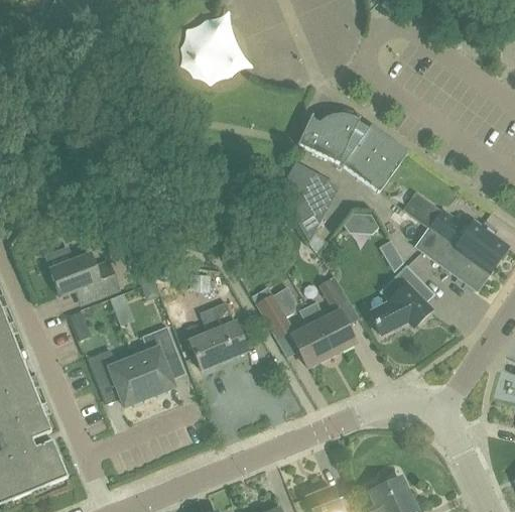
[(84,0),(93,5),(102,10),(107,0),(84,0)]
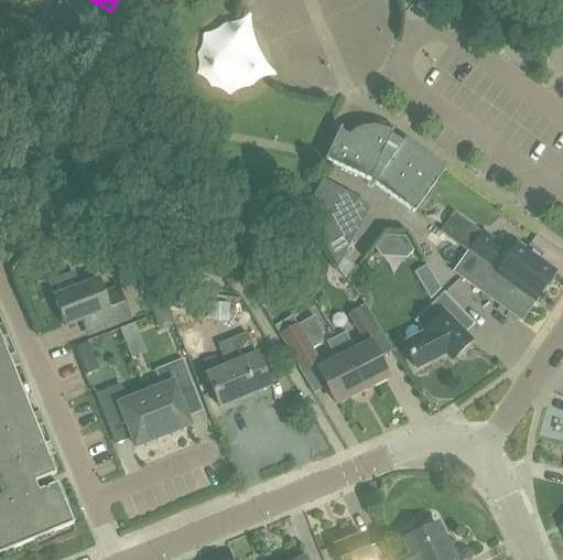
[(197,66),(196,73),(201,75),(206,75),(207,82),(214,85),(220,87),(229,92),(234,96),(238,88),(246,87),(255,86),(258,81),(280,75),(268,64),(261,52),(256,35),(253,21),(251,11),(234,21),(226,22),(219,27),(213,30),(203,31),(204,44),(197,50),(198,58),(197,66)]
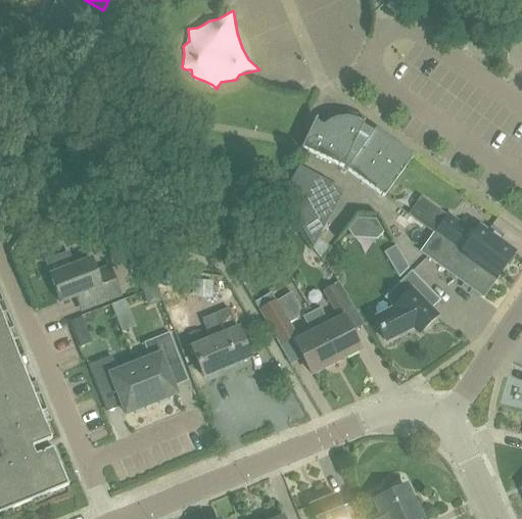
[(364,123),(367,115),(366,114),(360,111),(352,110),(346,109),(339,109),(333,111),(327,114),(321,119),(319,121),(317,119),(318,115),(317,115),(302,145),(344,164),(344,163),(347,166),(347,167),(385,193),(414,153),(413,152),(413,153),(377,127),(376,126),(374,130),(364,123)]
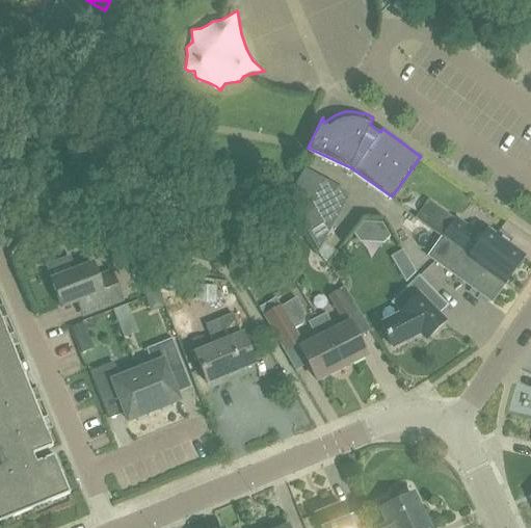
[(288,198),(292,205),(311,215),(316,213),(320,206),(327,210),(340,188),(332,183),(333,182),(304,166),(288,198)]
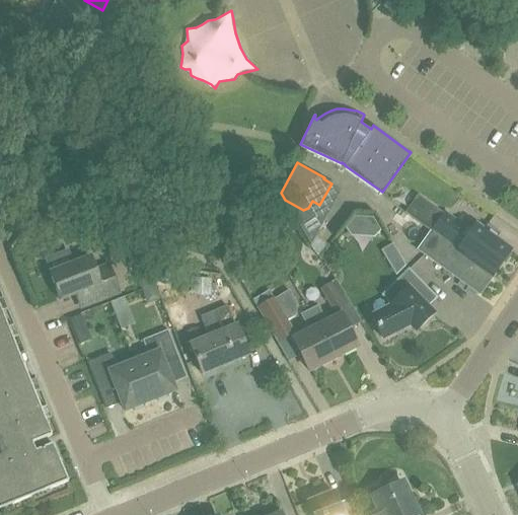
[(433,228),(494,272),(503,260),(506,262),(512,252),(509,250),(513,245),(498,234),(501,230),(489,221),(486,225),(477,219),(471,227),(446,210),(433,228)]
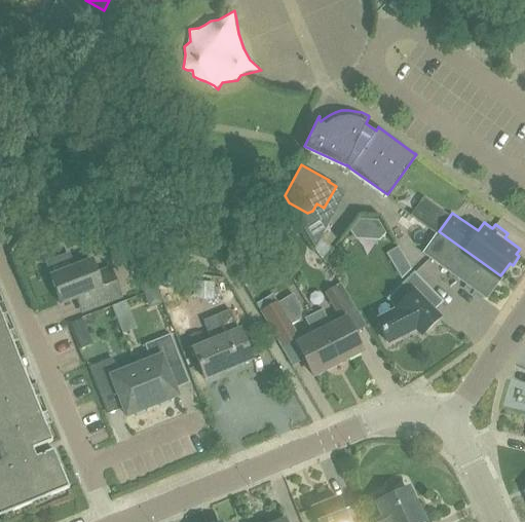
[(500,275),(437,230),(422,251),(486,297),(500,275)]
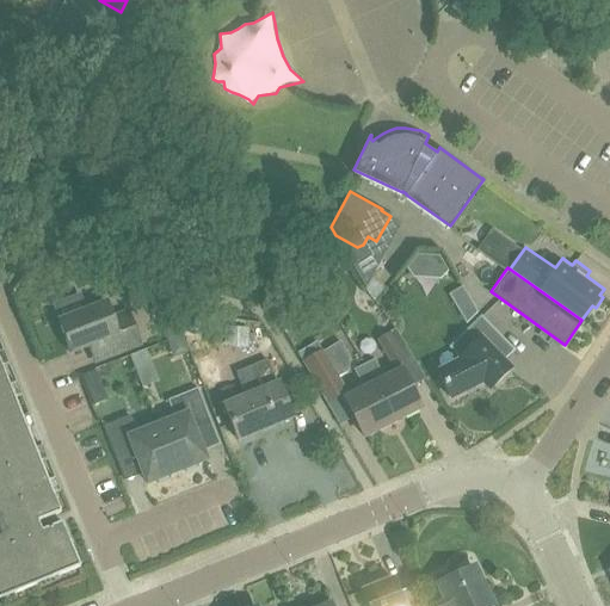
[(158,298),(168,294),(165,278),(155,276),(152,297),(158,298)]
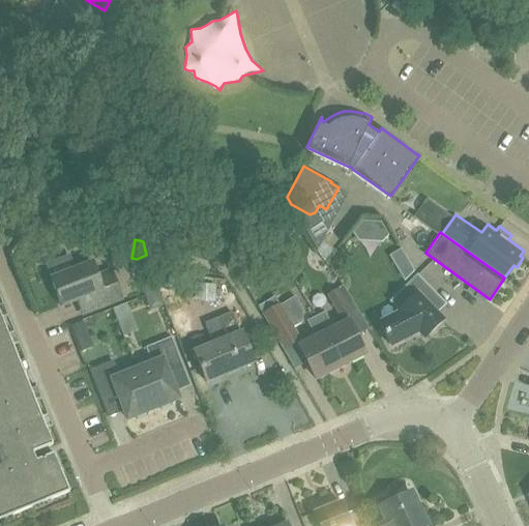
[(389,253),(405,278),(414,268),(401,245),(389,253)]
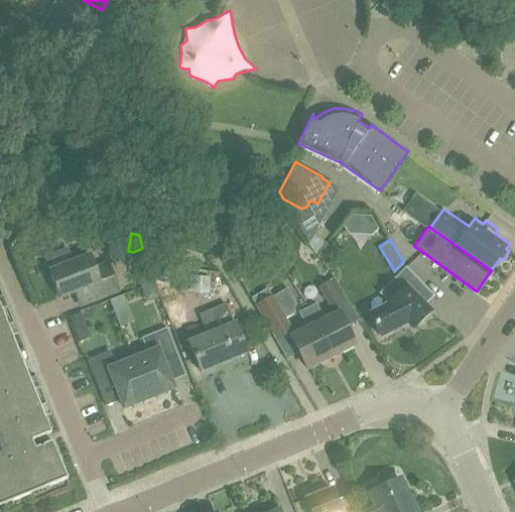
[(74,259),(51,268),(61,294),(74,289),(75,289),(81,302),(97,296),(120,287),(109,260),(96,265),(91,252),(74,259)]
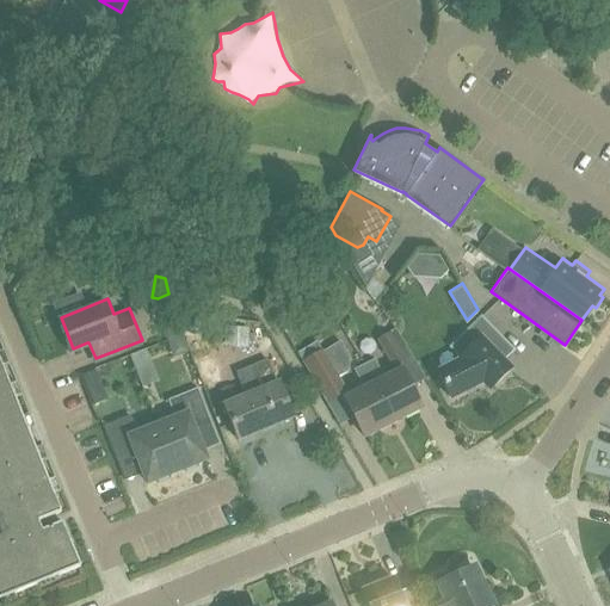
[(498,332),(499,331),(498,329),(481,313),(469,325),(478,333),(457,353),(461,357),(438,370),(451,395),(482,379),(490,376),(495,382),(511,366),(504,359),(486,341),(497,331),(498,332)]
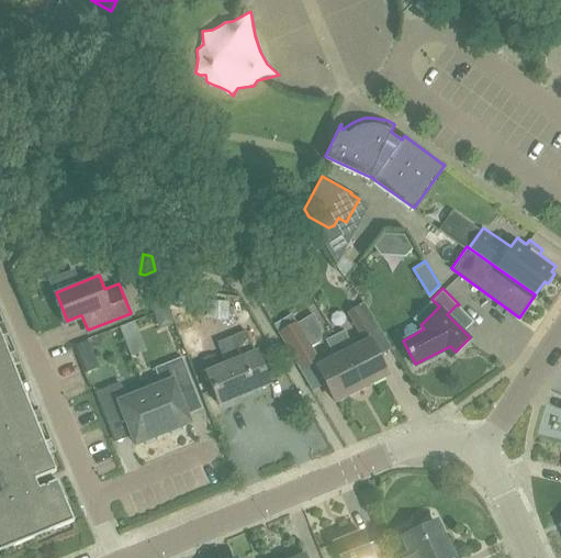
[(365,301),(349,310),(365,337),(380,327),(365,301)]
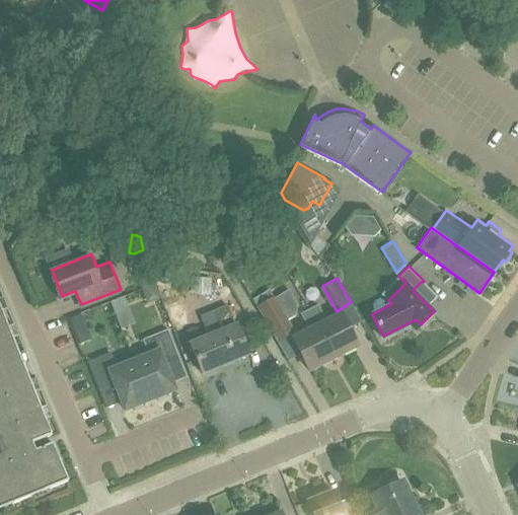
[(298,302),(289,288),(276,296),(276,295),(275,295),(270,287),(253,296),(259,305),(260,304),(280,338),(295,327),(289,317),(295,313),(298,302)]
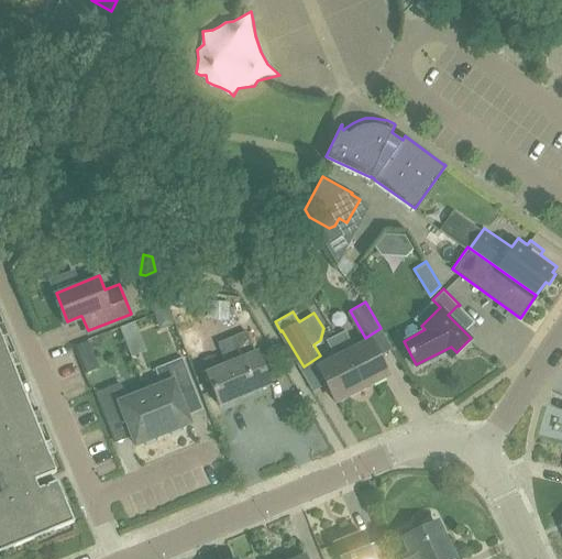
[(58,469),(0,327),(0,459),(12,488),(58,469)]
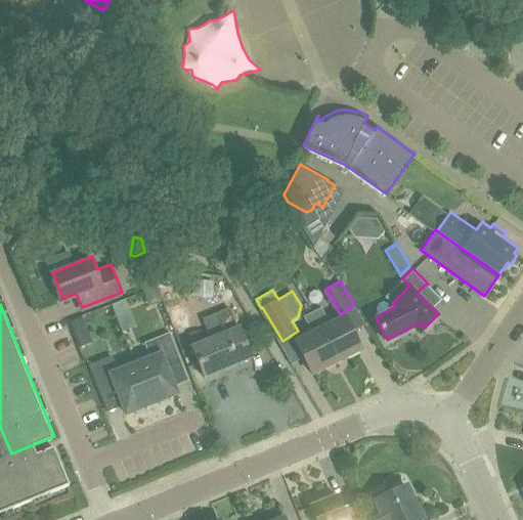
[(205,374),(252,354),(241,326),(240,327),(230,305),(204,316),(213,337),(193,345),(205,374)]
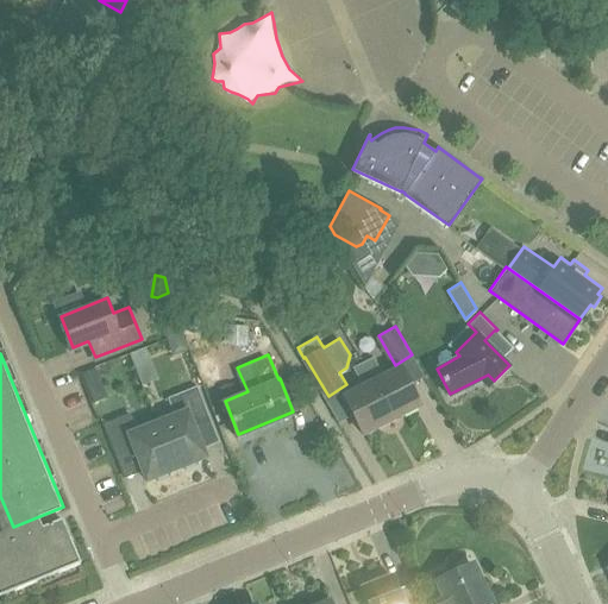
[(419,402),(401,366),(384,375),(375,354),(365,359),(394,415),(419,402)]
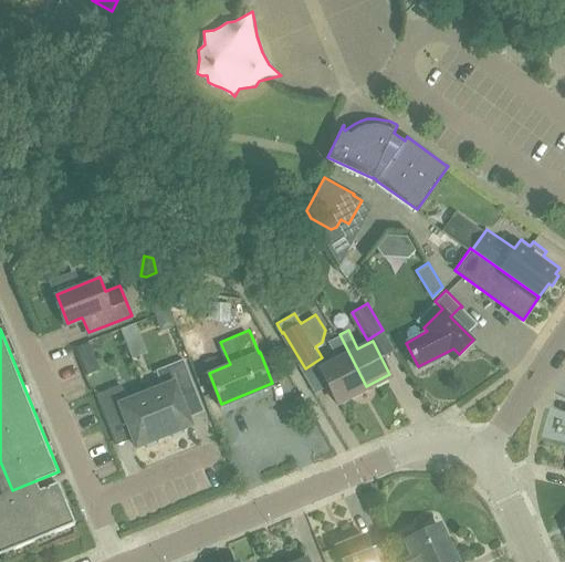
[(366,386),(339,334),(331,339),(339,357),(321,367),(337,399),(366,386)]
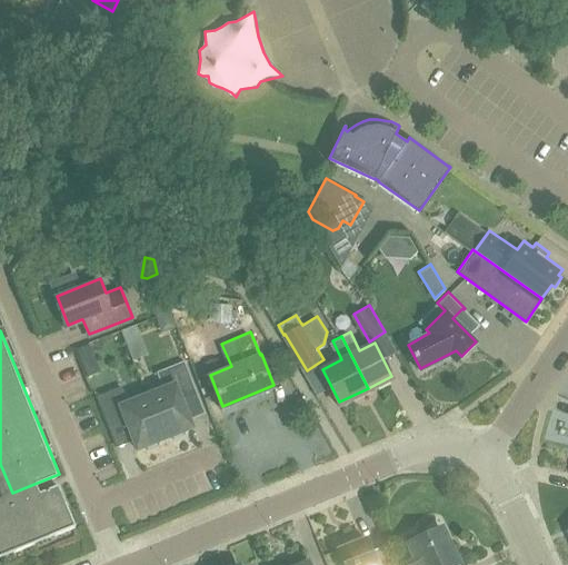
[(100,369),(90,342),(77,347),(88,375),(100,369)]
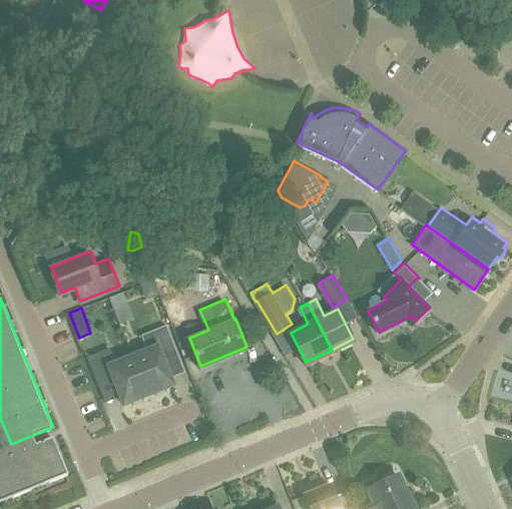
[(178,350),(167,323),(142,333),(148,349),(133,355),(149,393),(154,390),(158,393),(166,390),(167,385),(173,383),(162,356),(178,350)]
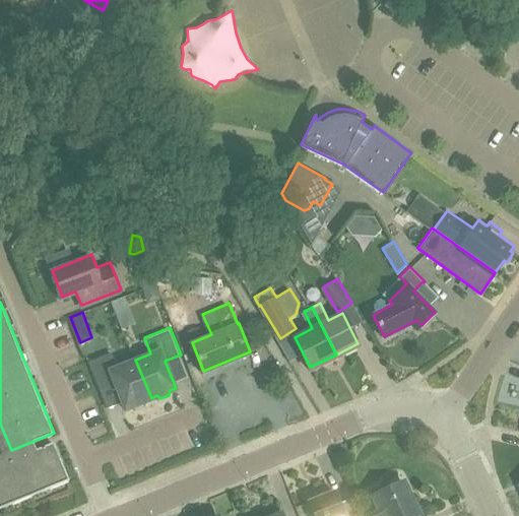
[(112,350),(88,360),(100,387),(116,380),(127,407),(133,405),(136,408),(145,404),(146,399),(151,398),(135,360),(118,367),(112,350)]
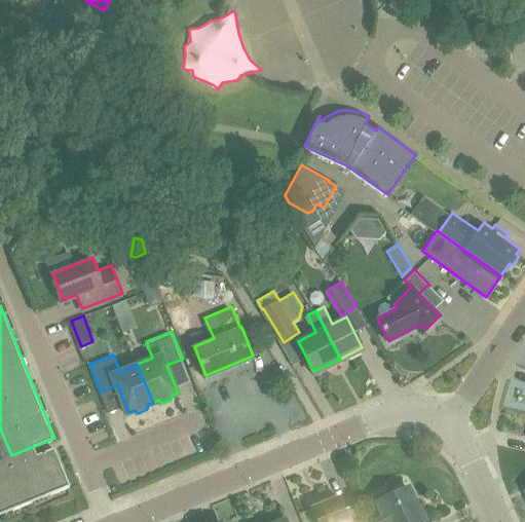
[(54,446),(0,468),(0,513),(71,485),(54,446)]
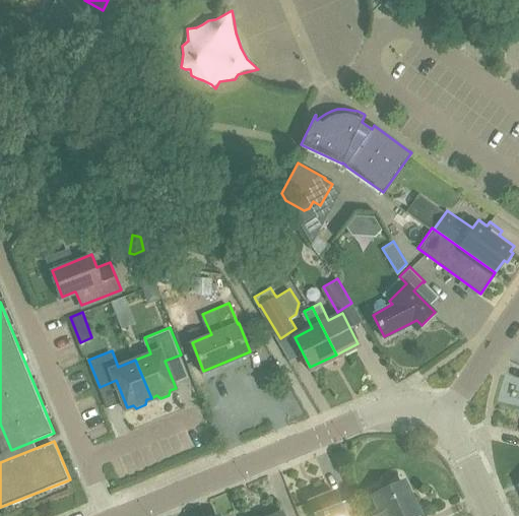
[(428,515),(418,496),(411,499),(403,479),(373,494),(379,508),(369,513),(370,515),(428,515)]
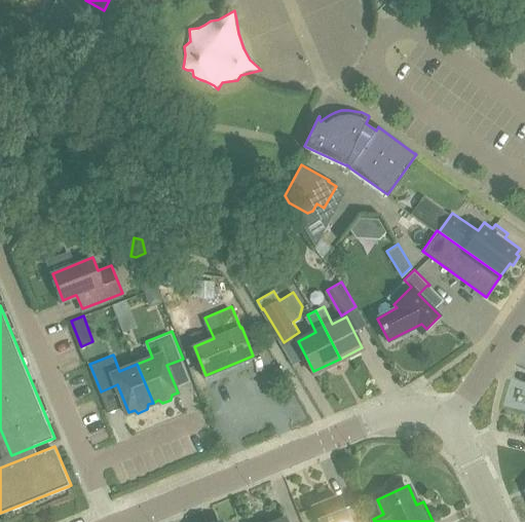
[(319,521),(348,521),(351,521),(340,494),(337,495),(336,492),(324,497),(325,500),(312,506),(319,521)]
